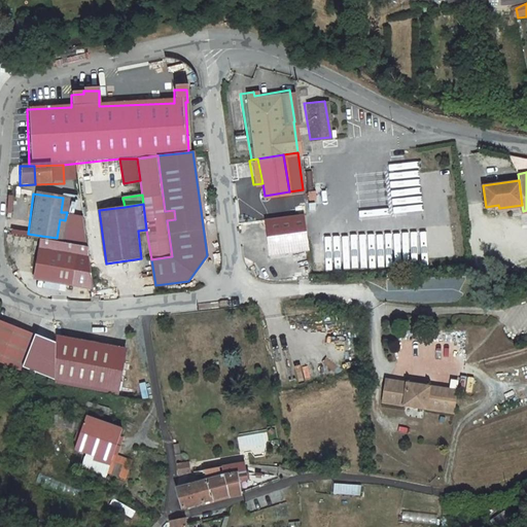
[(73,241),(81,242),(79,214),(67,212),(65,220),(60,219),(57,238),(73,241)]
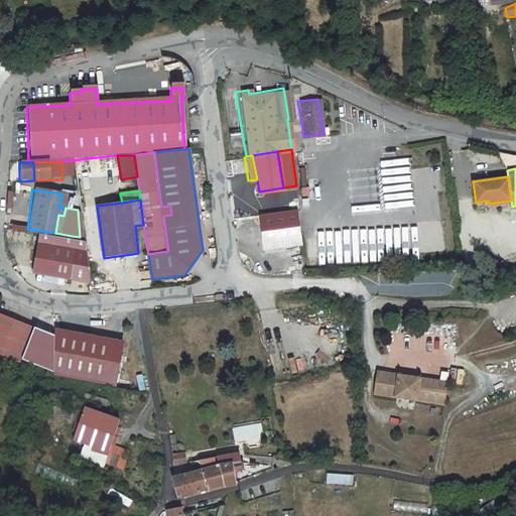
[(290,211),(253,218),(259,250),(273,247),(272,240),(294,236),(290,211)]
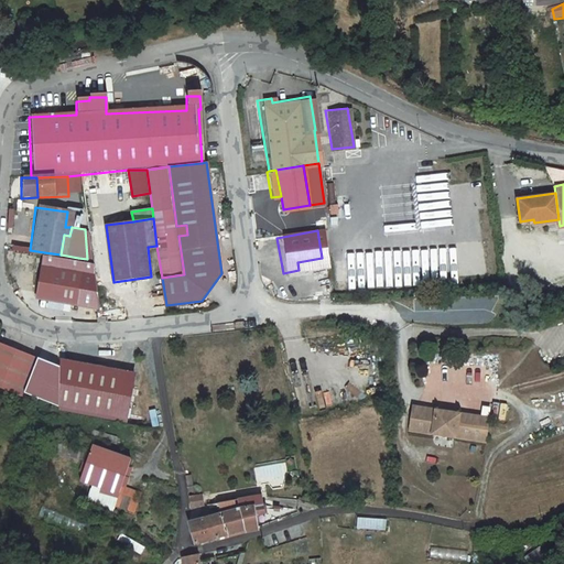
[(61,255),(44,252),(38,296),(78,302),(83,272),(76,271),(78,258),(61,255)]
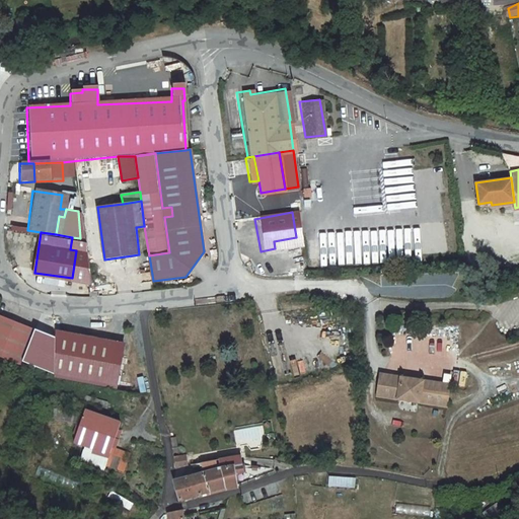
[(76,250),(72,278),(90,281),(80,238),(72,237),(70,249),(76,250)]
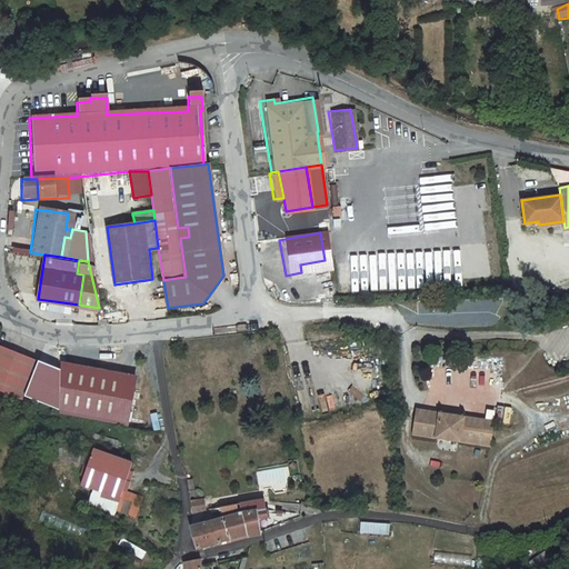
[(300,265),(301,272),(326,268),(325,260),(300,265)]
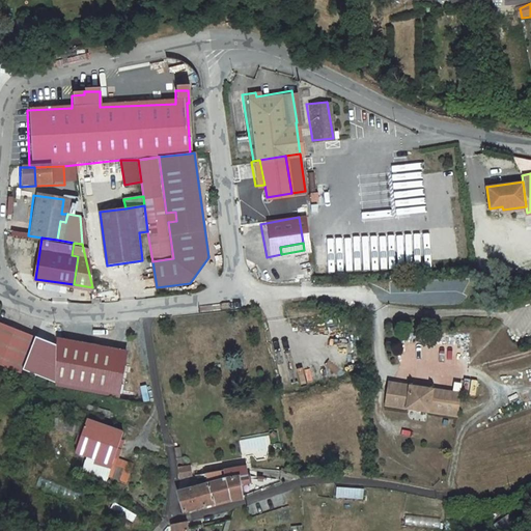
[(34,332),(0,322),(0,362),(24,368),(34,332)]
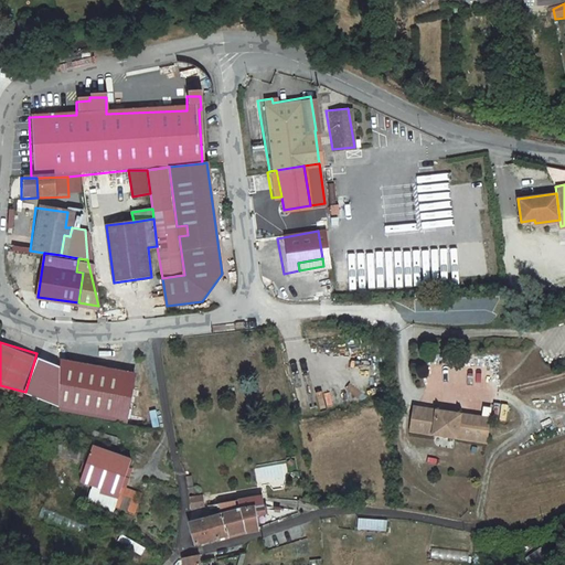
[(488,444),(491,418),(416,405),(412,432),(488,444)]
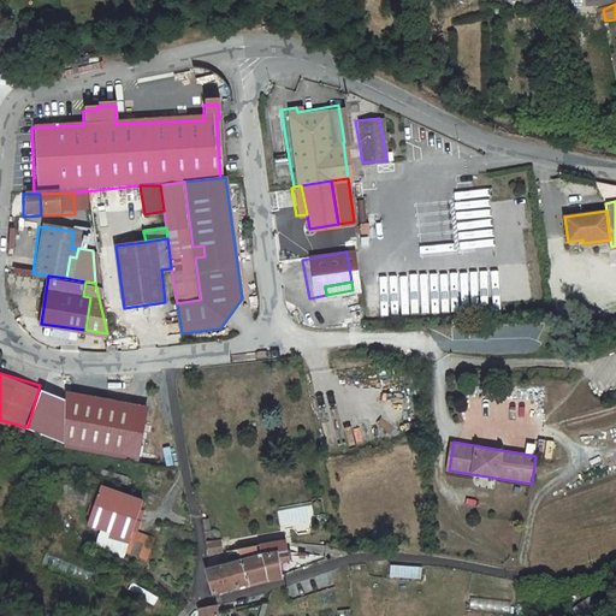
[(142,503),(100,487),(86,525),(129,540),(142,503)]
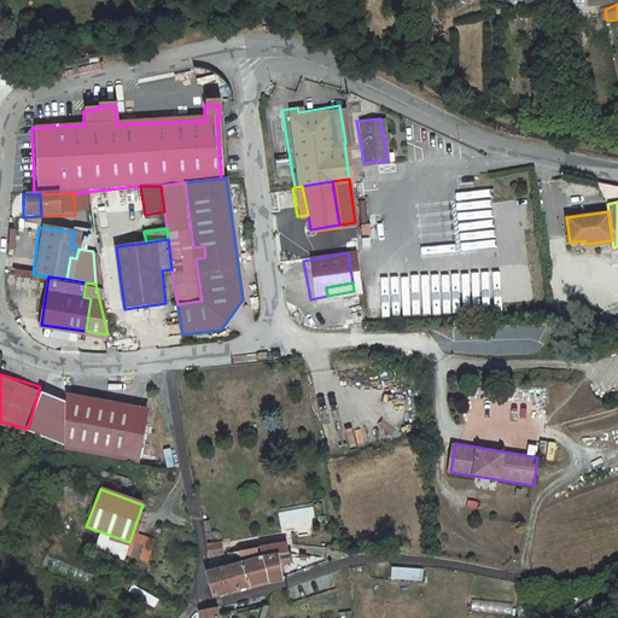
[(129,557),(149,563),(156,540),(138,534),(129,557)]
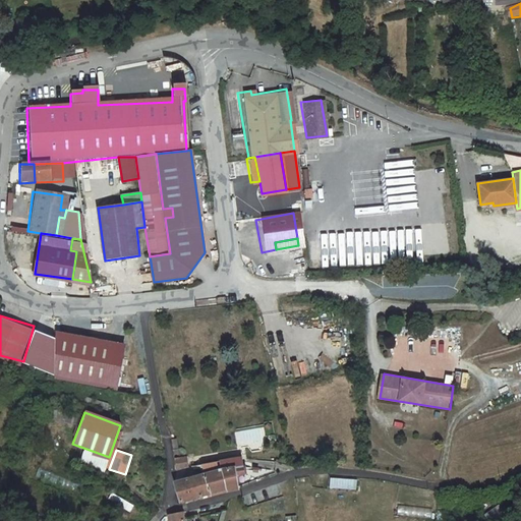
[(228,488),(239,485),(236,475),(243,473),(240,455),(220,461),(228,488)]
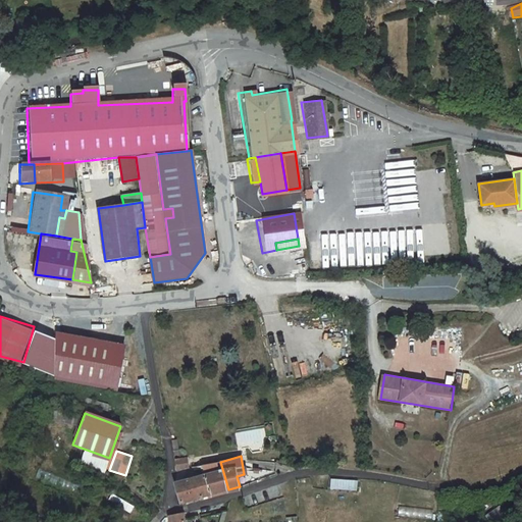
[(173,460),(175,470),(188,468),(186,458),(173,460)]
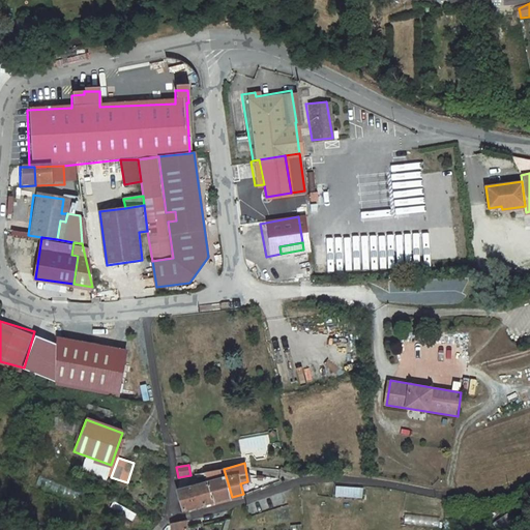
[(232,497),(224,469),(206,472),(209,483),(213,502),(232,497)]
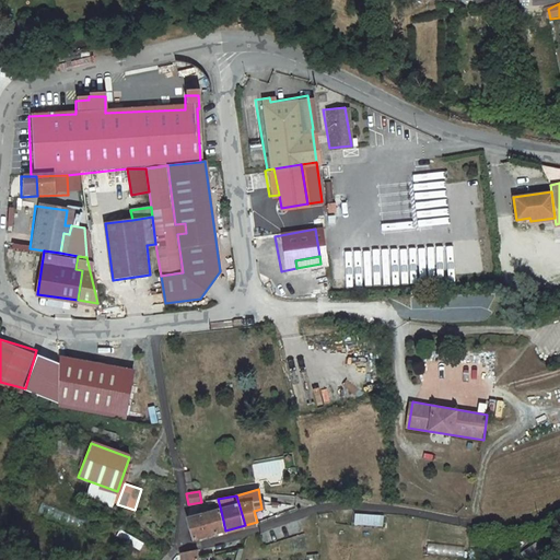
[(205,514),(210,535),(225,531),(221,511),(205,514)]
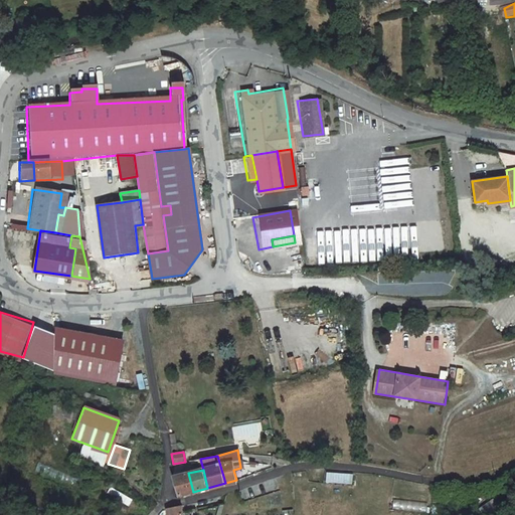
[(175,477),(180,496),(193,492),(188,473),(175,477)]
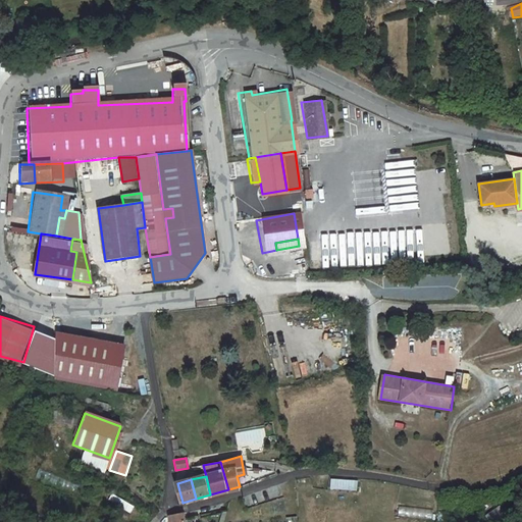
[(358,490),(358,480),(330,479),(330,489),(358,490)]
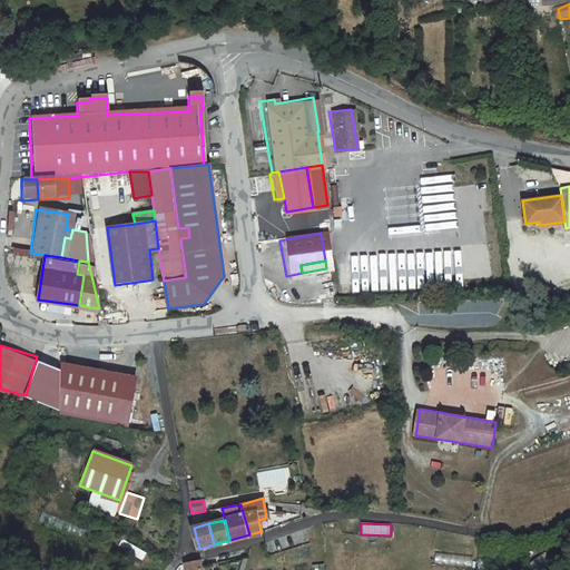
[(557,569),(547,554),(531,564),(534,569),(557,569)]
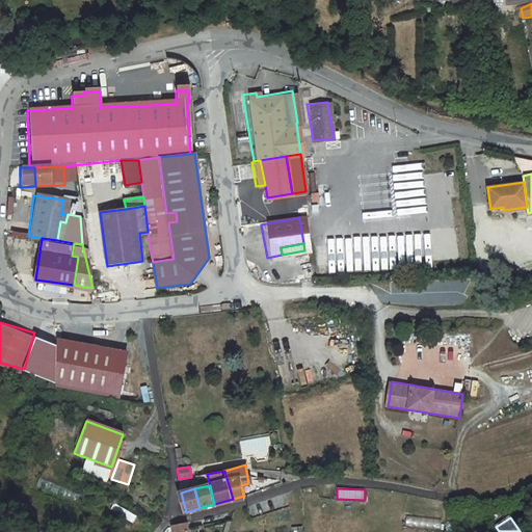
[(188,531),(188,523),(178,523),(178,531),(188,531)]
